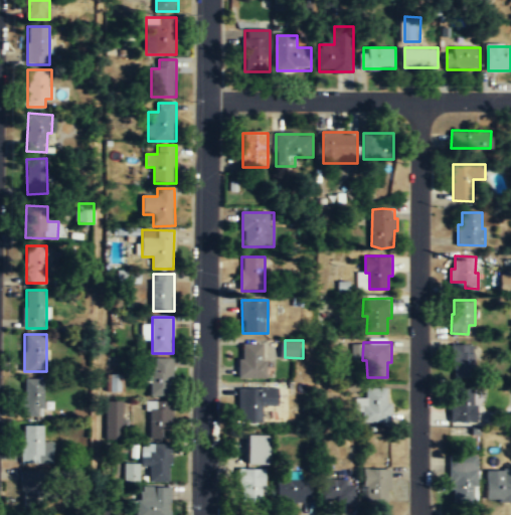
[(470,343),(470,352),(476,352),(476,377),(456,376),(456,364),(453,364),(453,343),(470,343)]
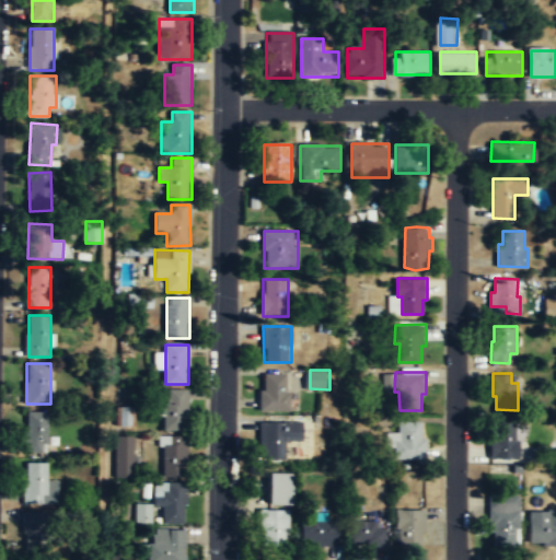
[(261,411),(290,411),(290,374),(261,374),(261,411)]
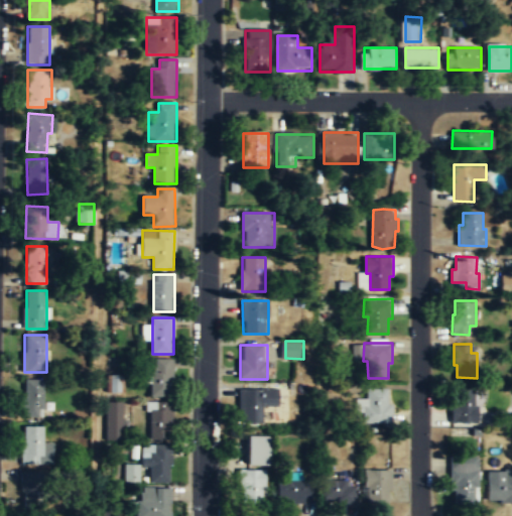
[(151,360),(151,397),(173,397),(173,360),(151,360)]
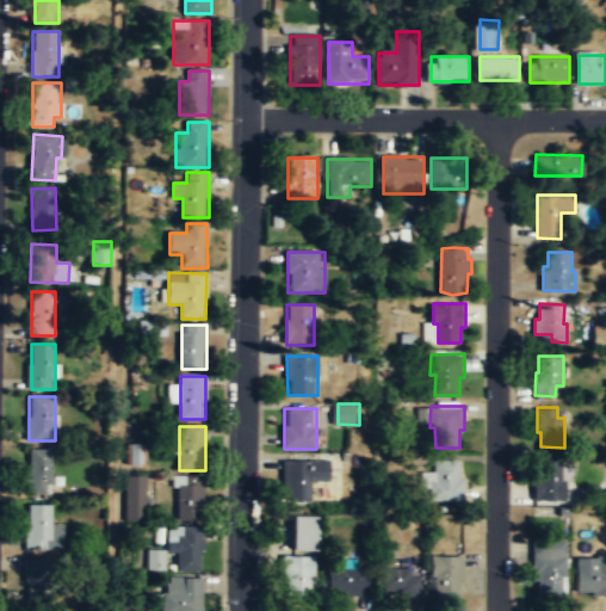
[(150,444),(135,443),(135,464),(150,464),(150,444)]
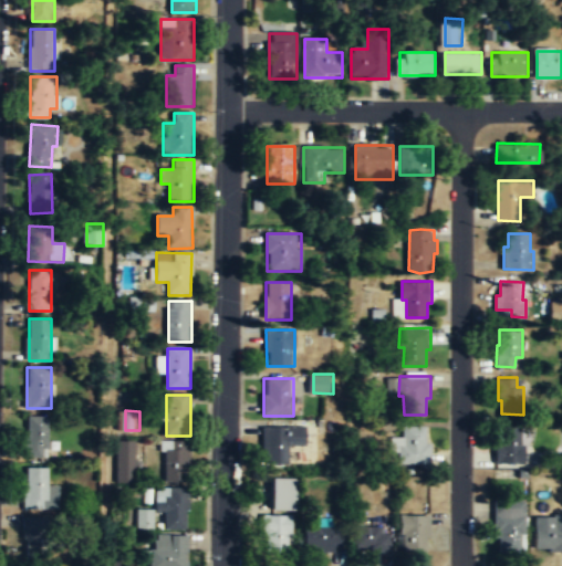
[(28,457),(50,457),(50,415),(28,415),(28,457)]
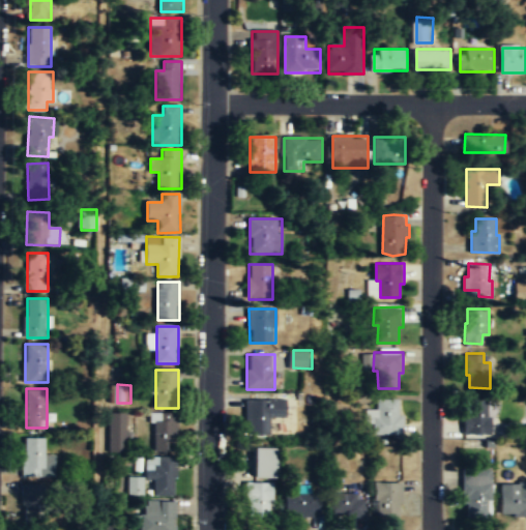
[(404,414),(404,434),(375,434),(376,416),(379,416),(379,398),(400,398),(400,413),(404,414)]
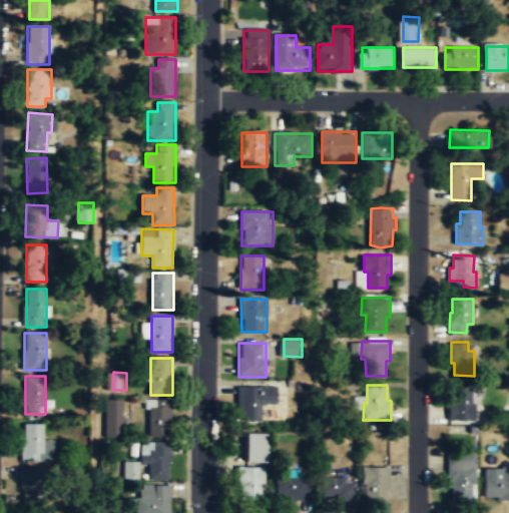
[(476,419),(476,411),(476,402),(473,402),(473,386),(453,386),(453,399),(450,399),(450,419),(476,419)]
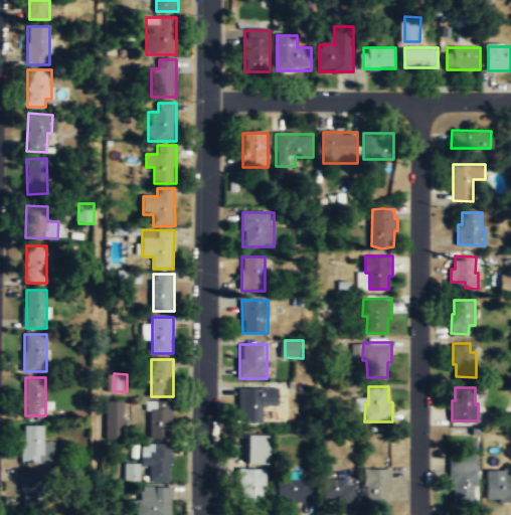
[(265,421),(265,406),(278,406),(278,388),(239,388),(239,421),(265,421)]
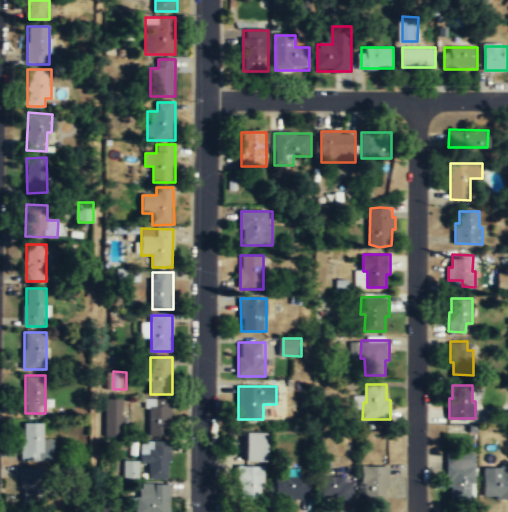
[(127,412),(124,412),(124,399),(108,399),(108,438),(127,438),(127,412)]
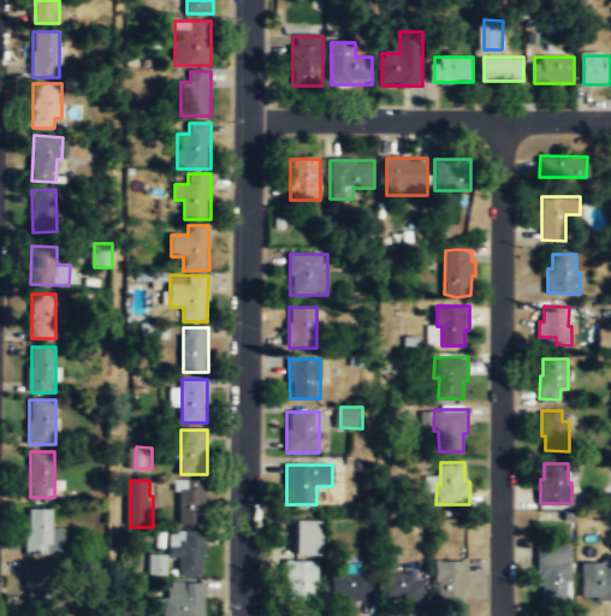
[(179,526),(207,526),(207,480),(179,480),(179,526)]
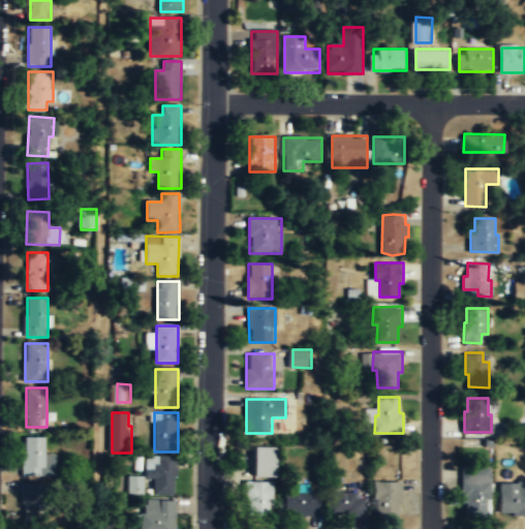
[(57,476),(57,454),(48,454),(48,437),(25,437),(25,476),(57,476)]
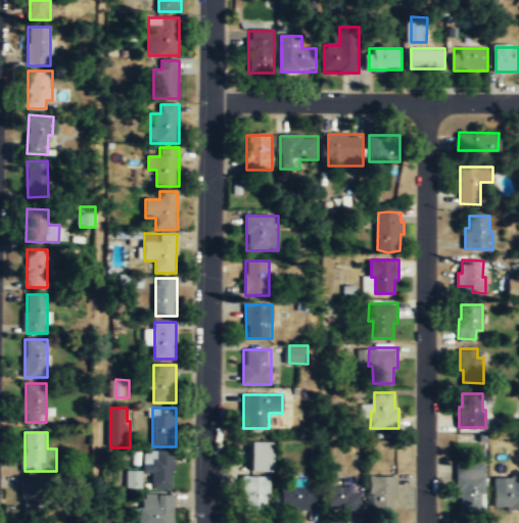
[(274,442),(251,442),(251,472),(274,472),(274,442)]
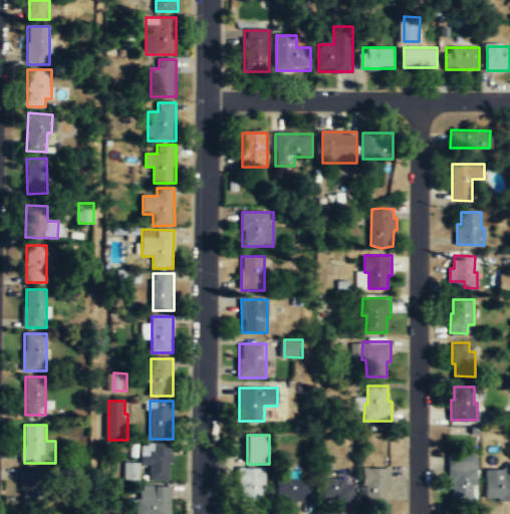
[(172,481),(172,445),(144,444),(143,466),(151,466),(151,481),(172,481)]
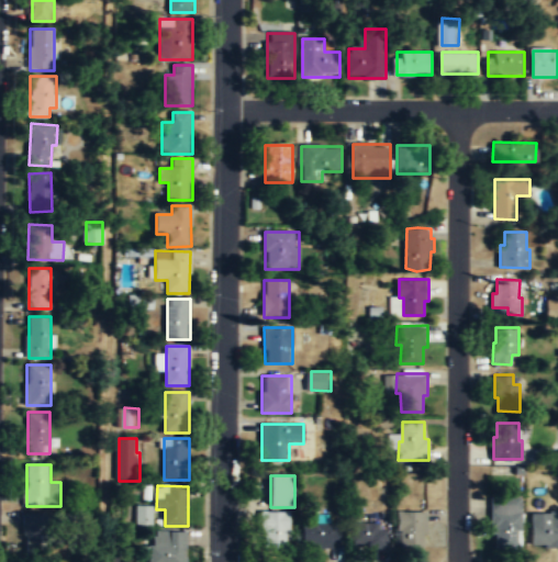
[(522,495),(523,529),(519,529),(519,548),(497,548),(497,532),(492,534),(492,495),(522,495)]
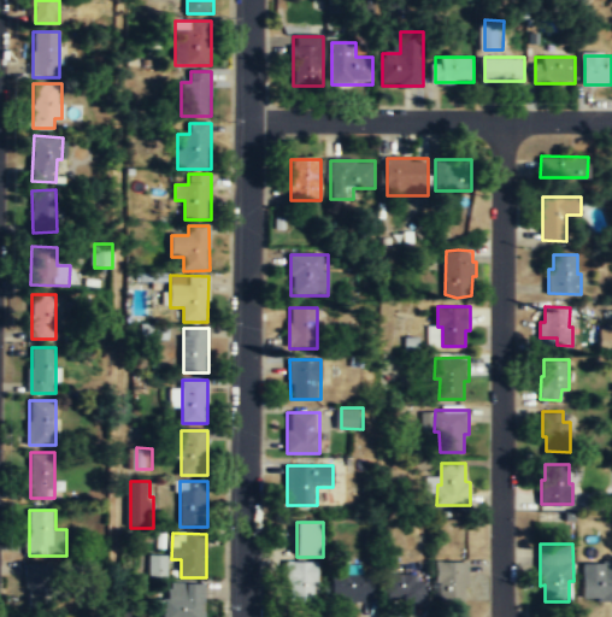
[(151,577),(169,577),(169,557),(151,557),(151,577)]
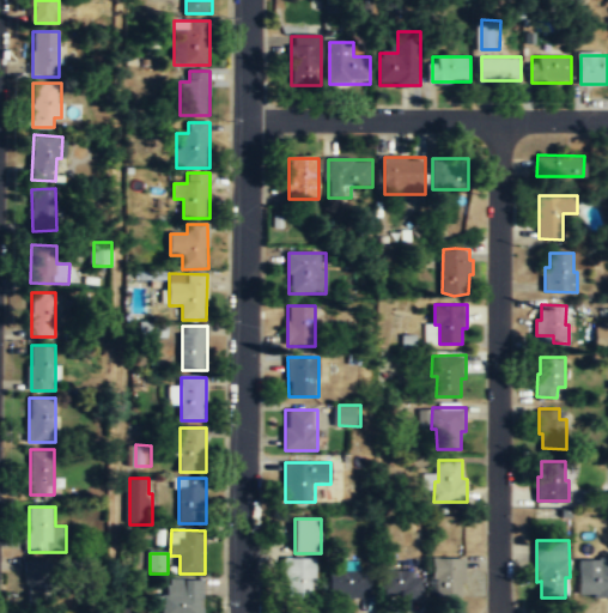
[(607,556),(600,556),(600,558),(579,558),(579,593),(596,593),(596,596),(607,596),(607,556)]
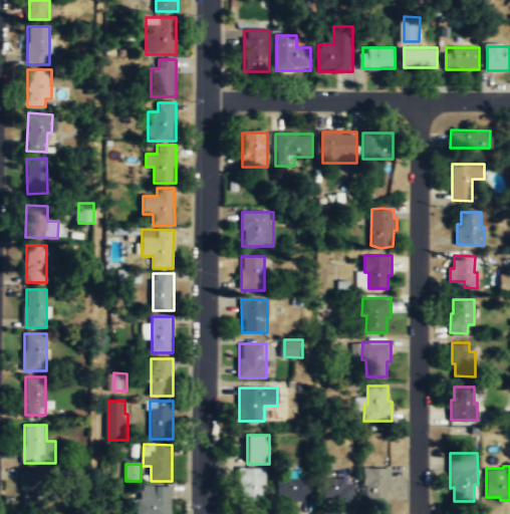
[(392,467),(392,487),(388,487),(388,500),(367,500),(367,483),(364,483),(364,467),(392,467)]
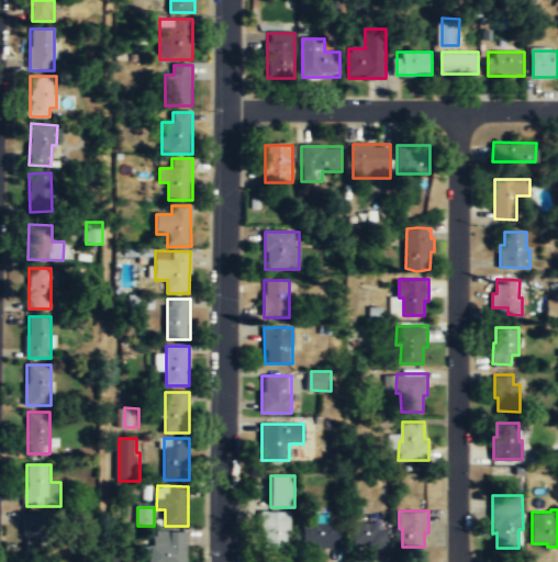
[(289,512),(261,512),(261,544),(289,544),(289,512)]
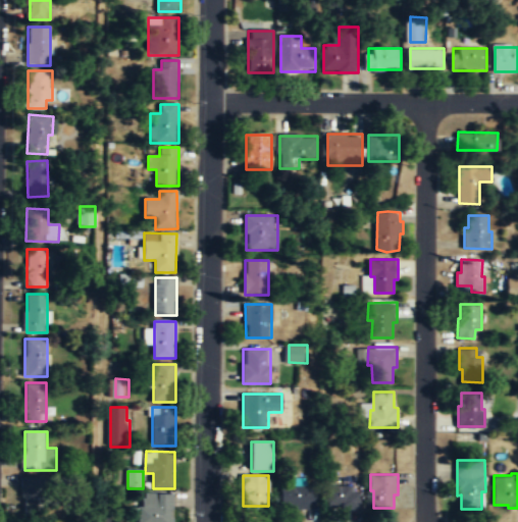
[(24,476),(24,513),(45,513),(45,476),(24,476)]
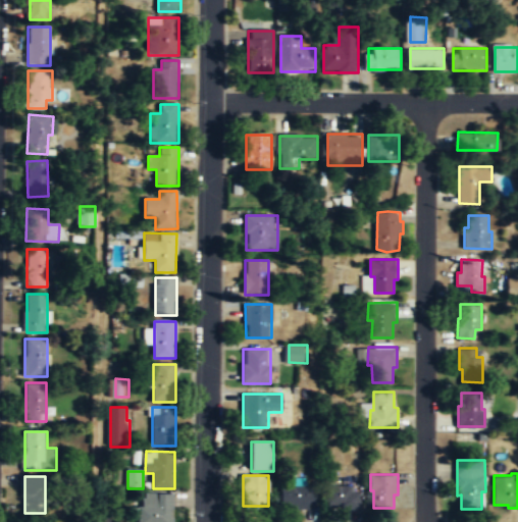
[(315,508),(315,498),(315,490),(307,490),(307,484),(281,484),(281,505),(295,505),(295,508),(315,508)]
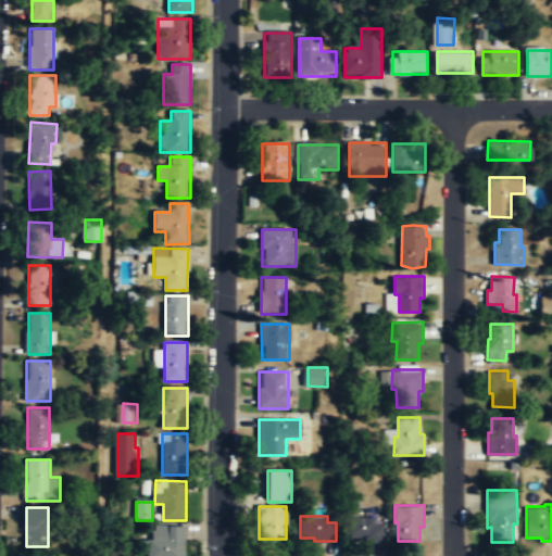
[(384,522),(384,542),(363,541),(363,538),(348,538),(348,516),(375,516),(375,522),(384,522)]
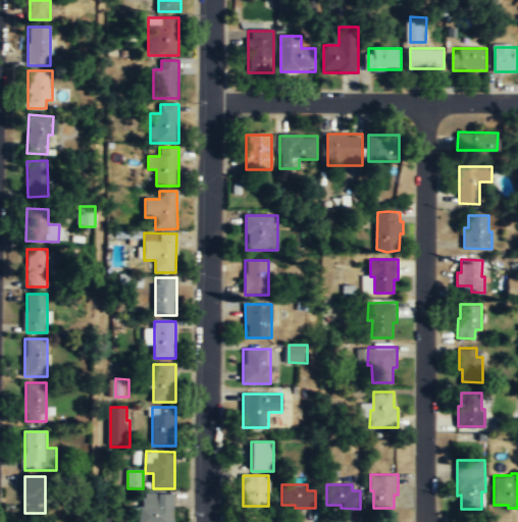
[(174,521),(174,494),(140,493),(140,521),(174,521)]
